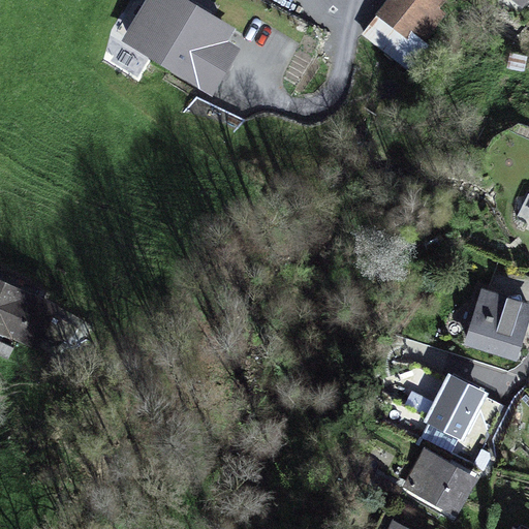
[(236,26),(192,0),(145,0),(122,38),(213,94),(242,45),(228,37),(236,26)]
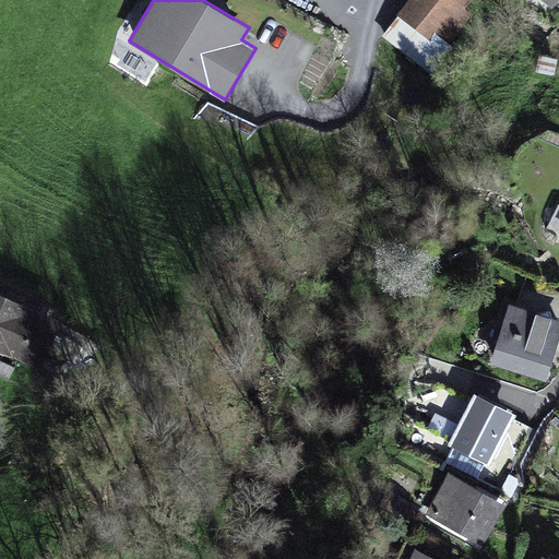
[(408,0),(381,35),(427,70),(472,13),(465,8),(471,0),(408,0)]
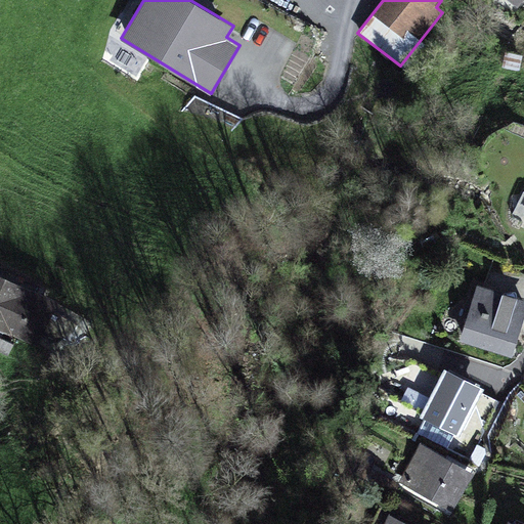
[(0,274),(0,328),(38,345),(58,300),(0,274)]
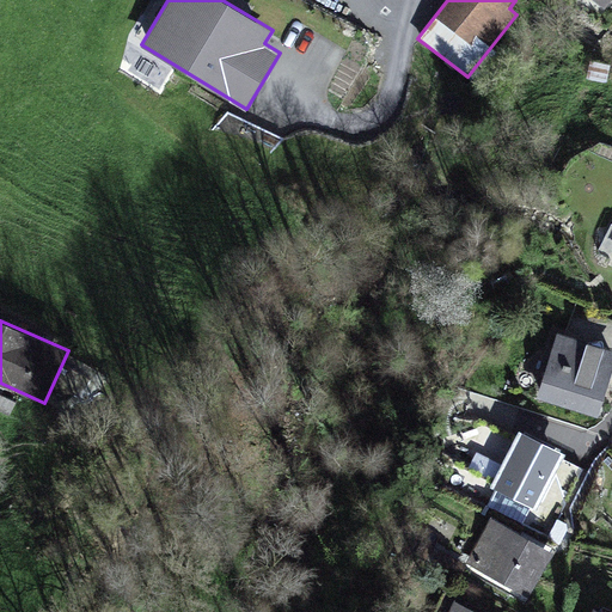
[(611,348),(564,334),(557,331),(537,398),(598,416),(611,371),(611,348)]
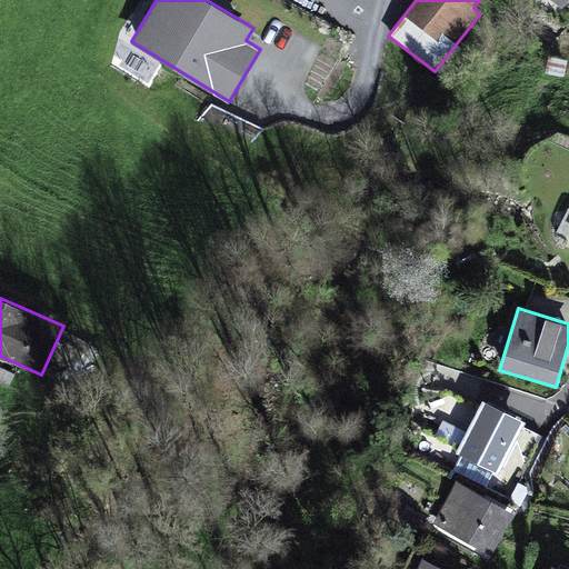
[(482,398),(455,452),(499,475),(526,420),(482,398)]
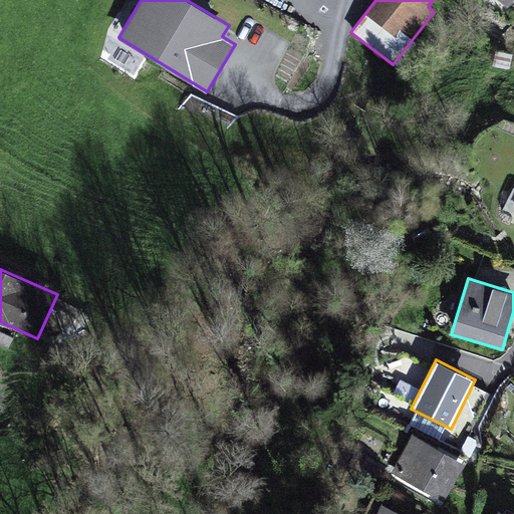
[(437,448),(413,435),(391,473),(445,503),(468,461),(439,445),(437,448)]
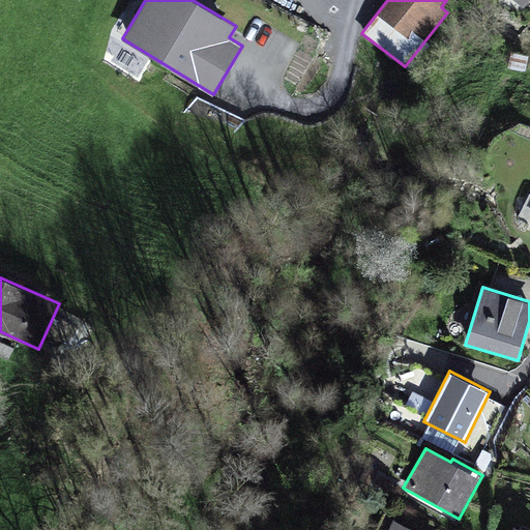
[(422,529),(394,517),(388,529),(422,529)]
